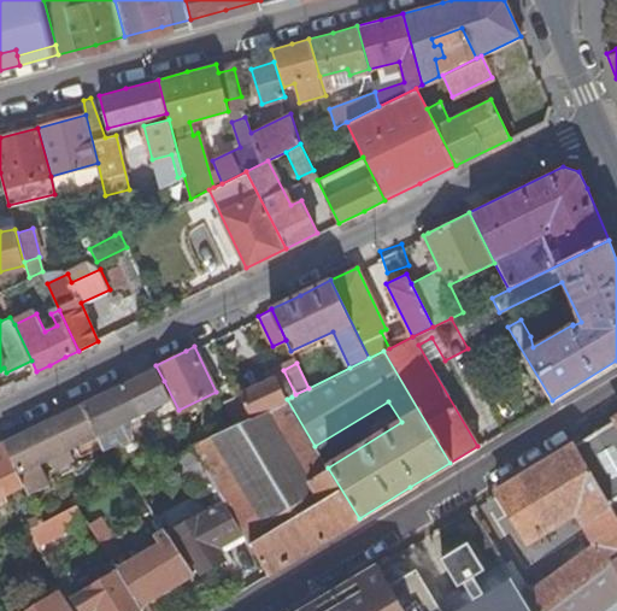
[(266,377),(239,391),(251,416),(287,399),(292,397),(277,366),(265,372),(266,377)]
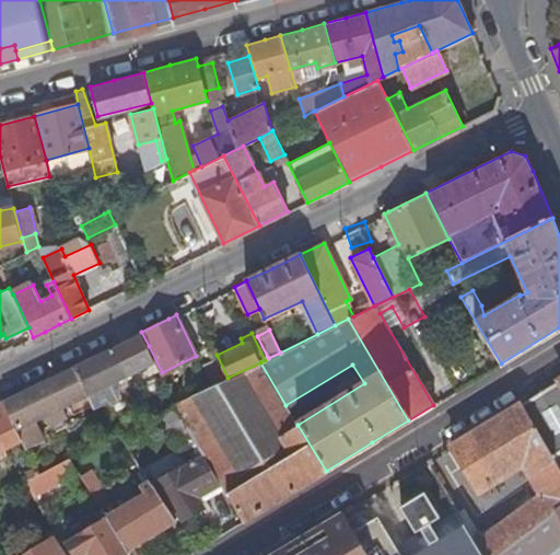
[(108,347),(73,365),(88,393),(93,406),(115,395),(109,382),(126,374),(112,346),(108,347)]
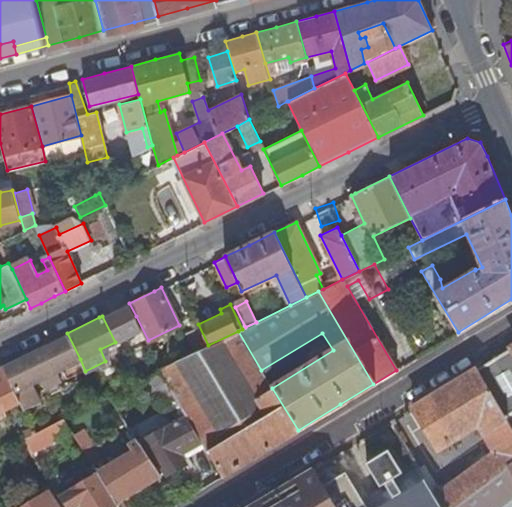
[(208,345),(198,324),(185,331),(195,352),(208,345)]
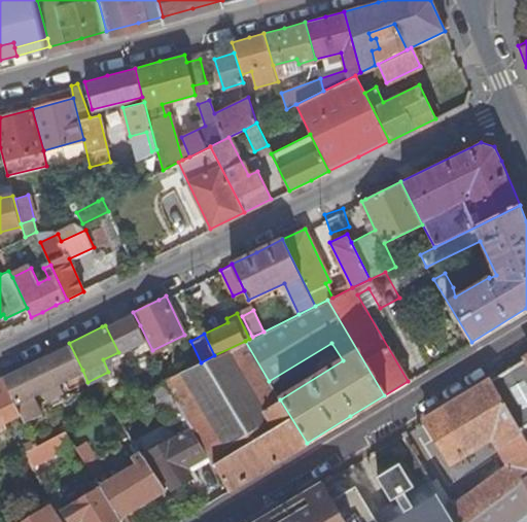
[(201,362),(166,379),(164,381),(174,399),(191,427),(208,454),(230,489),(271,464),(307,443),(280,399),(269,381),(245,341),(214,355),(201,362)]
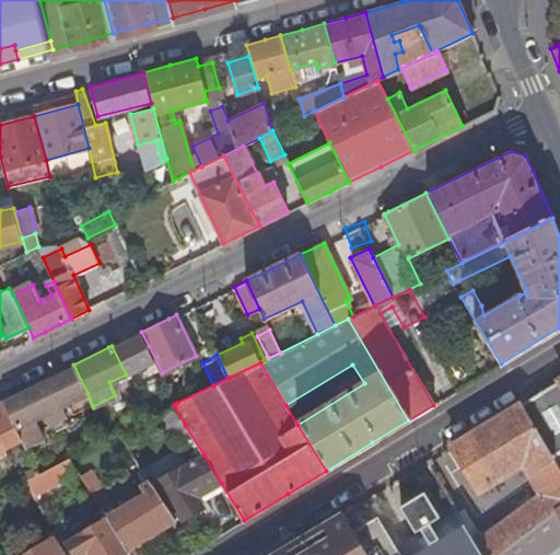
[(3,400),(22,438),(26,447),(44,439),(35,419),(44,415),(48,425),(67,417),(62,406),(88,393),(73,365),(42,381),(3,400)]
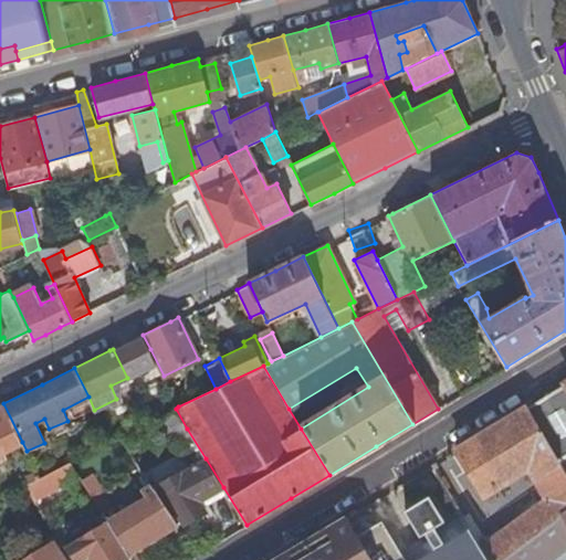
[(565,381),(525,407),(556,460),(565,454),(565,381)]
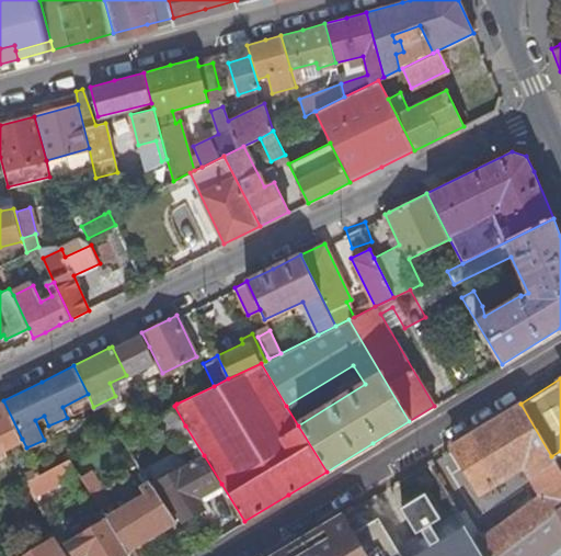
[(176,404),(173,396),(165,400),(170,408),(174,406),(176,404)]
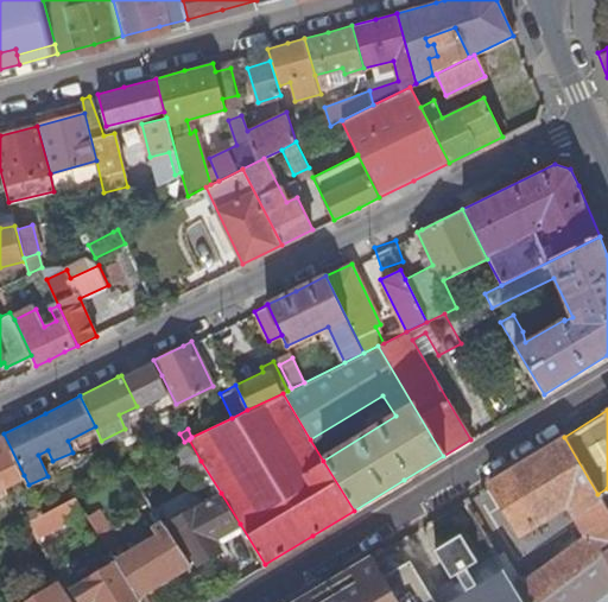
[(0,487),(24,475),(4,433),(0,435),(0,487)]
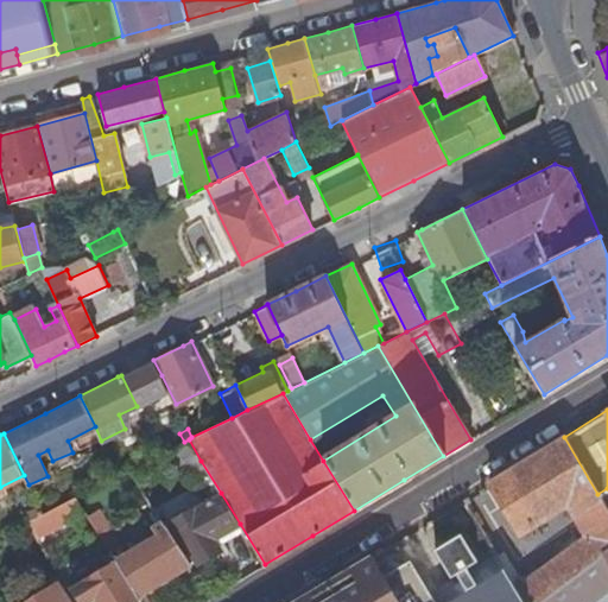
[(607,512),(597,494),(564,437),(514,467),(488,483),(519,533),(567,504),(587,536),(521,584),(515,588),(524,601),(538,601),(603,555),(607,550),(607,512)]
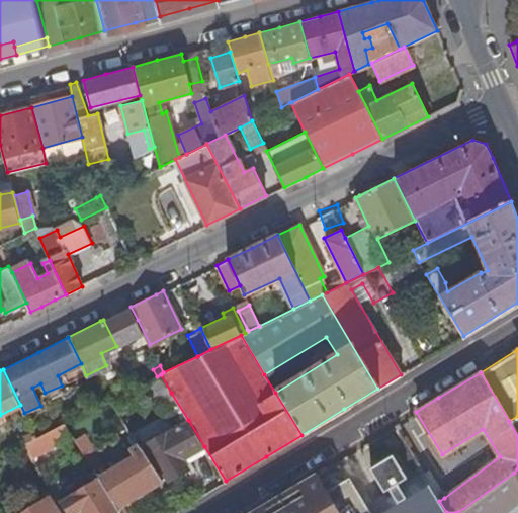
[(161,374),(157,376),(149,379),(161,399),(171,393),(161,374)]
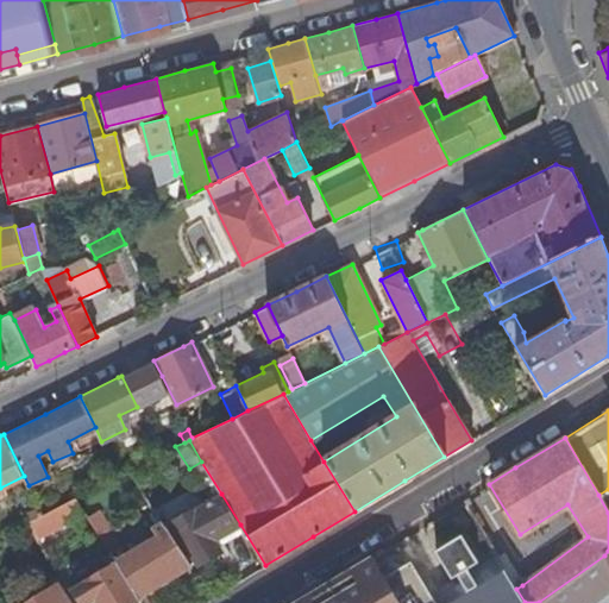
[(142,463),(129,470),(158,515),(163,523),(167,521),(161,509),(168,504),(142,463)]
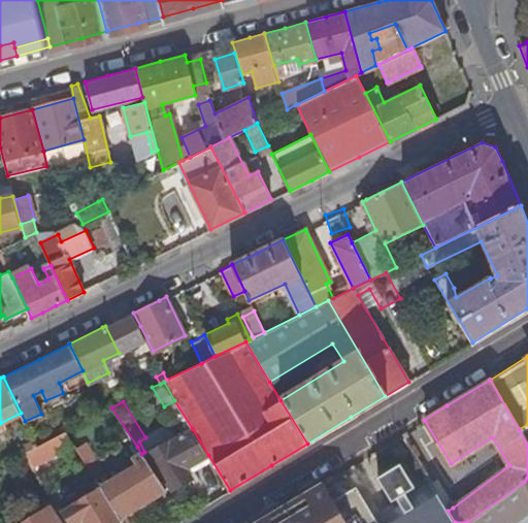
[(75,425),(64,431),(71,444),(74,448),(85,440),(75,425)]
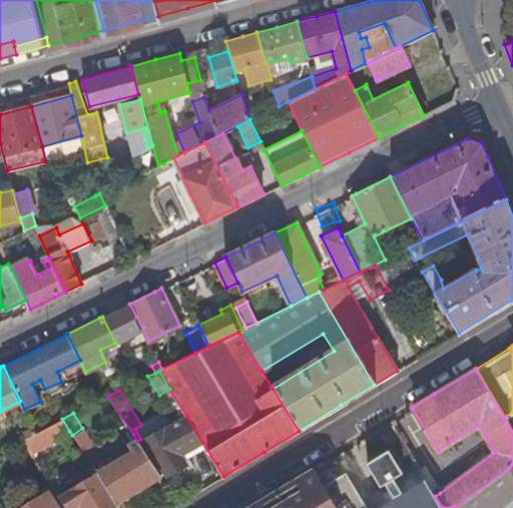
[(180,455),(202,442),(186,416),(144,440),(166,475),(185,464),(180,455)]
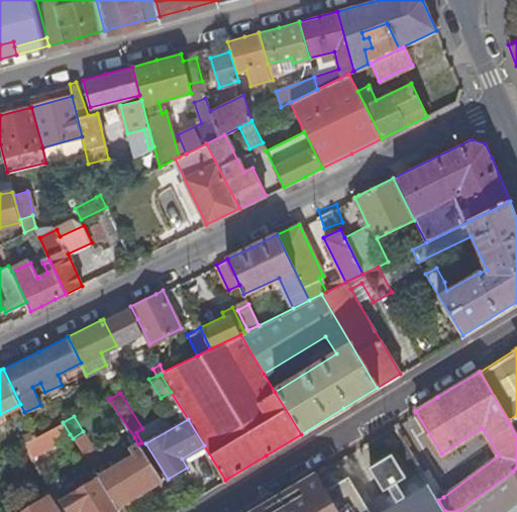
[(35,435),(23,440),(31,453),(70,434),(63,422),(35,435)]
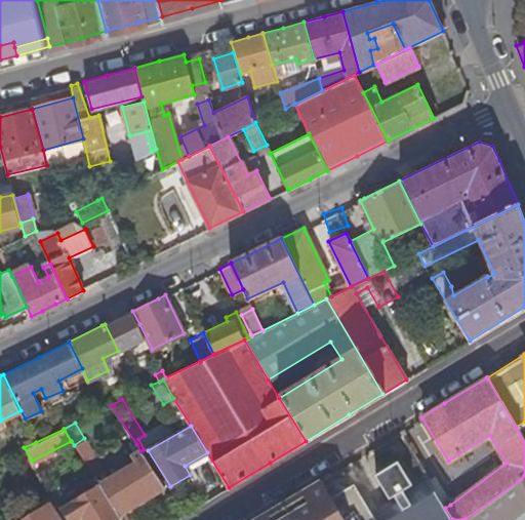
[(105,471),(84,438),(74,445),(98,484),(119,516),(121,519),(139,519),(132,508),(158,492),(158,490),(164,486),(140,451),(136,444),(127,450),(134,462),(106,479),(103,473),(105,471)]
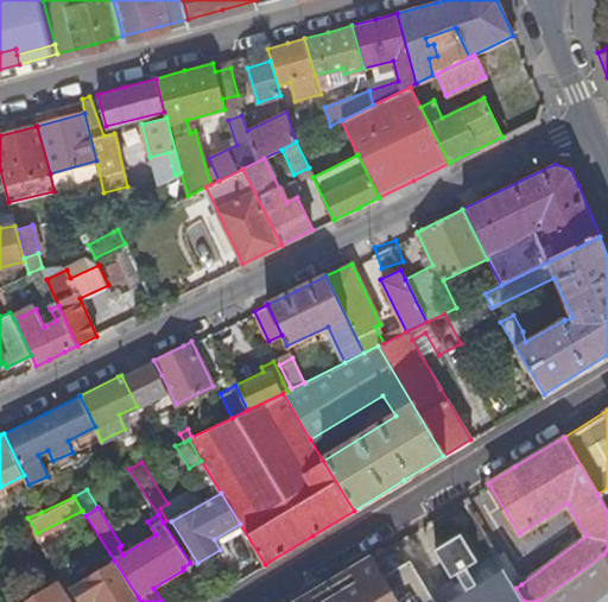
[(500,562),(493,550),(477,558),(462,534),(437,549),(453,574),(428,588),(435,601),(449,601),(504,568),(500,562)]
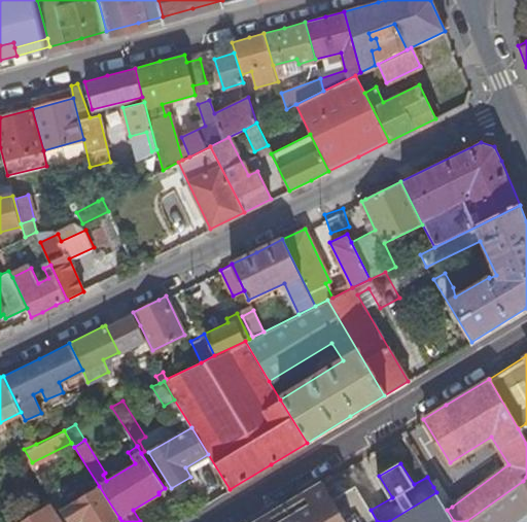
[(347,521),(332,498),(322,481),(285,502),(252,521),(347,521)]
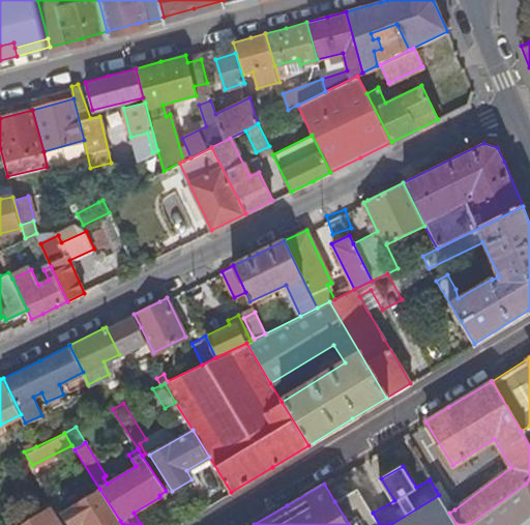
[(529,491),(526,484),(469,524),(514,524),(518,523),(516,518),(529,511),(529,491)]
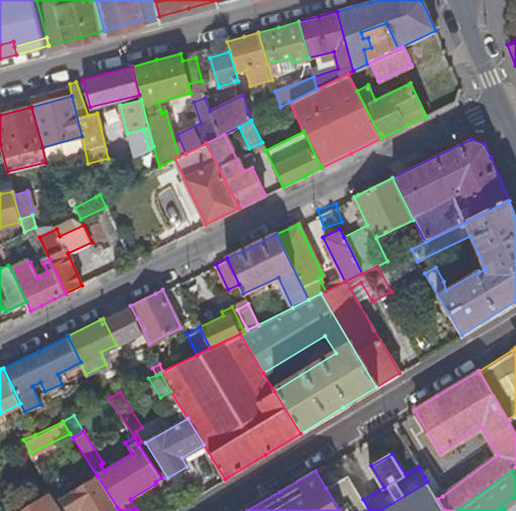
[(444,510),(437,499),(427,482),(381,510),(369,510),(363,499),(347,474),(326,488),(340,510),(444,510)]
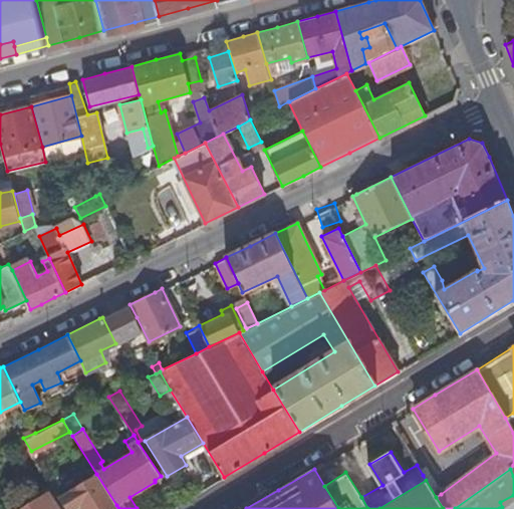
[(427,473),(423,475),(426,480),(436,497),(441,494),(427,473)]
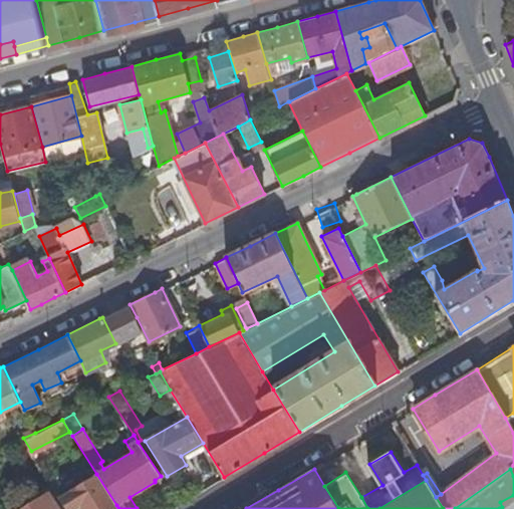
[(60,497),(67,508),(75,508),(80,506),(81,508),(108,508),(116,505),(96,474),(60,497)]
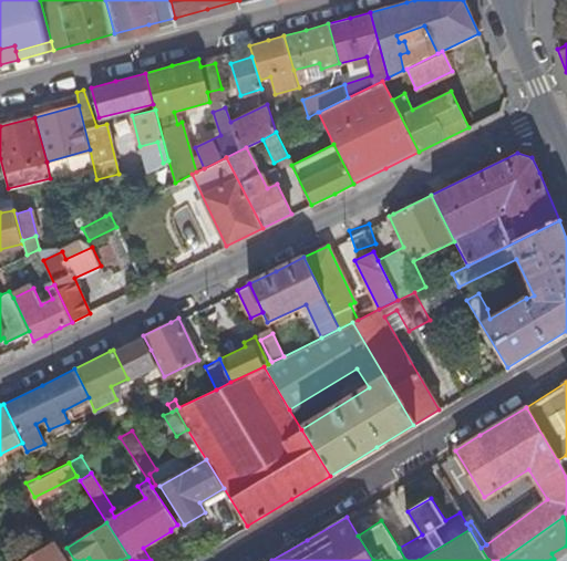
[(24,560),(63,560),(53,543),(24,560)]
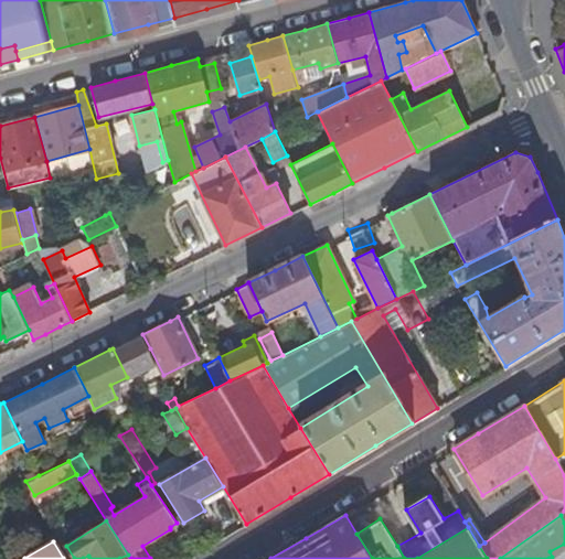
[(564,558),(564,544),(550,551),(552,557),(553,558),(564,558)]
